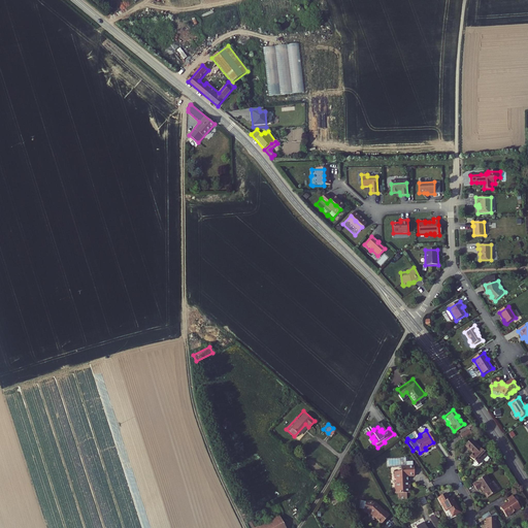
[(461,435),(463,439),(471,434),(469,430),(461,435)]
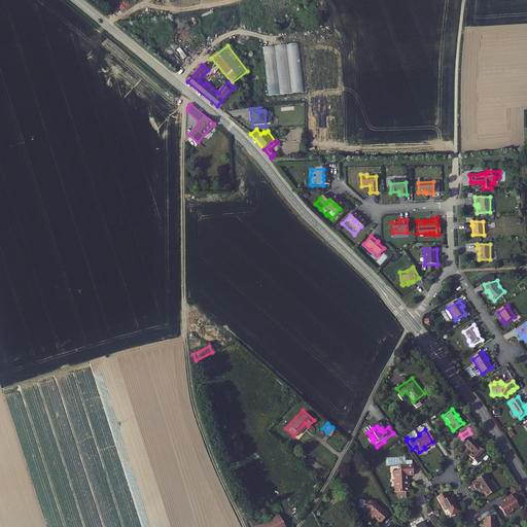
[(484,452),(467,437),(460,444),(468,451),(465,454),(475,462),(484,452)]
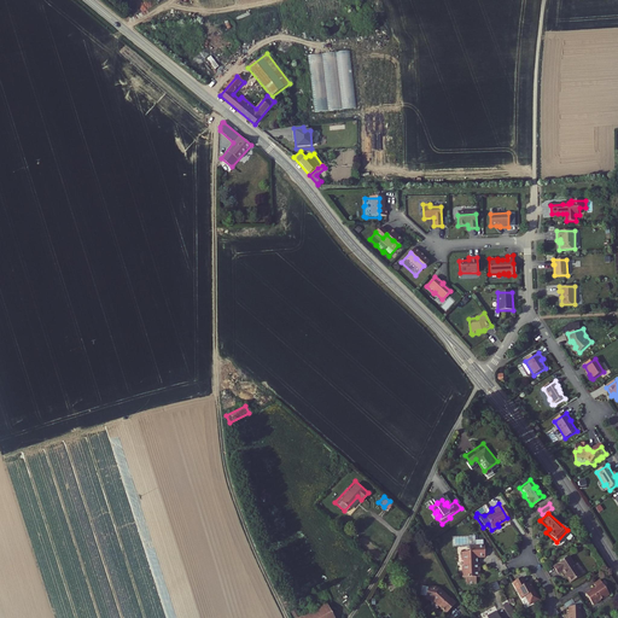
[(478,579),(477,566),(474,566),(474,560),(485,559),(485,548),(466,549),(466,555),(459,555),(459,564),(461,564),(461,567),(460,567),(461,581),(464,581),(464,588),(476,587),(476,581),(478,579)]
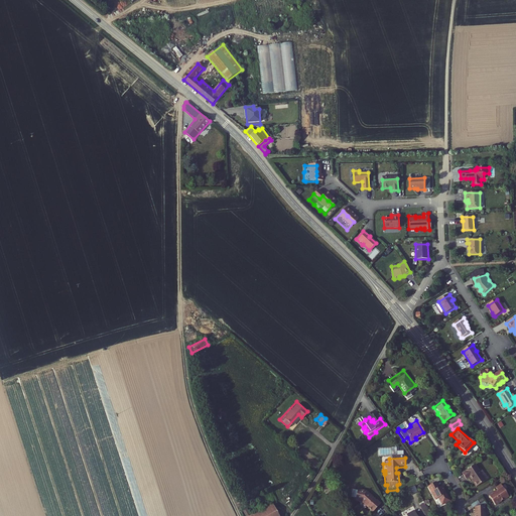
[(486,479),(474,462),(461,471),(465,478),(469,475),(475,485),(486,479)]
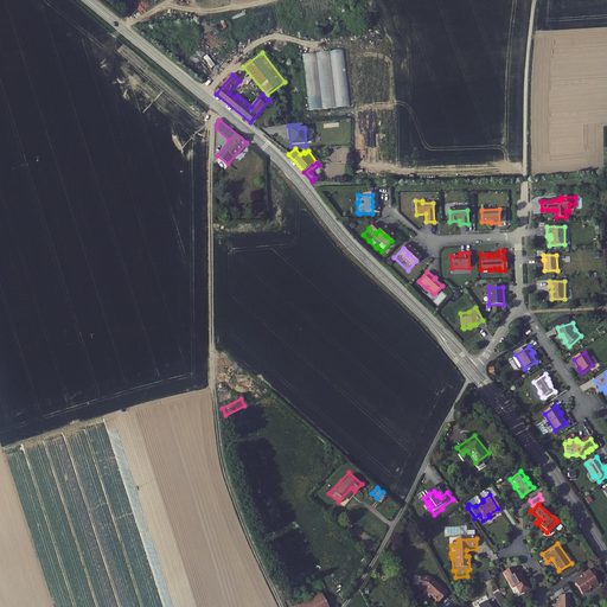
[(529,587),(524,579),(523,579),(518,570),(515,573),(510,566),(500,572),(511,588),(515,586),(518,593),(529,587)]
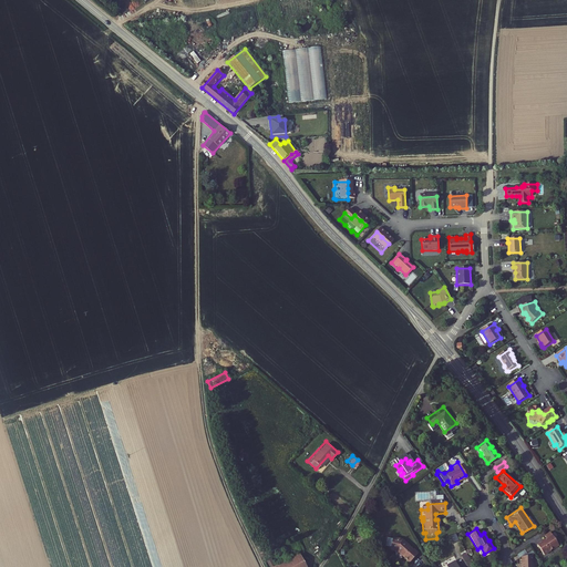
[(543,555),(557,545),(548,531),(543,535),(544,537),(535,543),(543,555)]
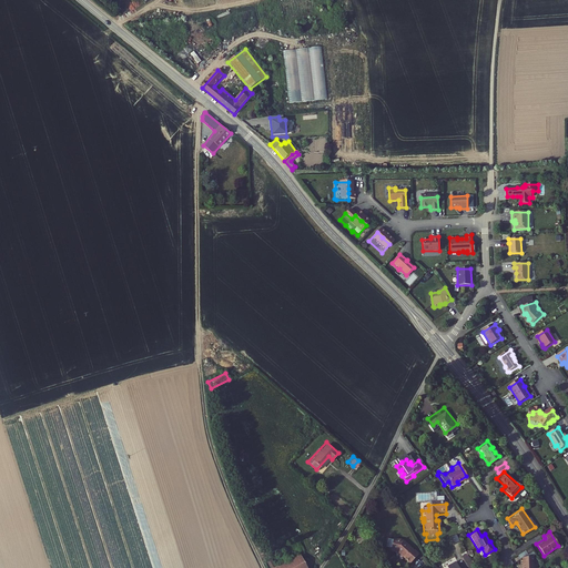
[(418,556),(404,541),(384,537),(382,546),(398,549),(397,550),(411,564),(418,556)]
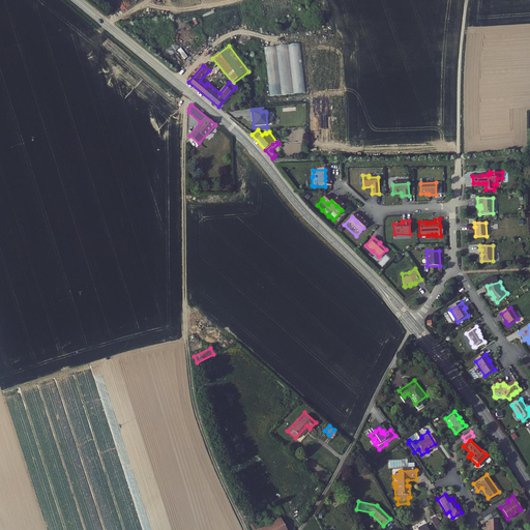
[(430,508),(425,501),(418,504),(423,512),(430,508)]
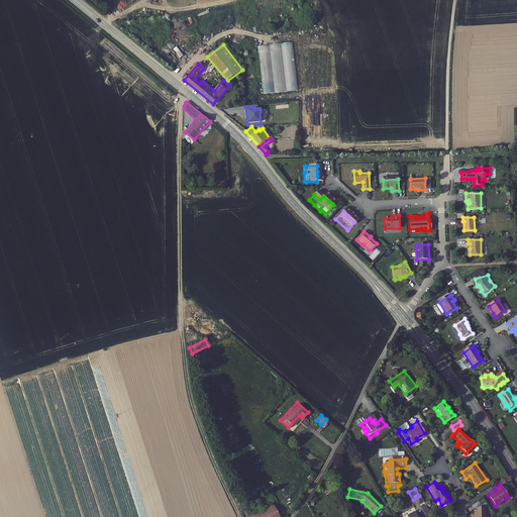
[(282,516),(276,505),(253,515),(247,516),(282,516)]
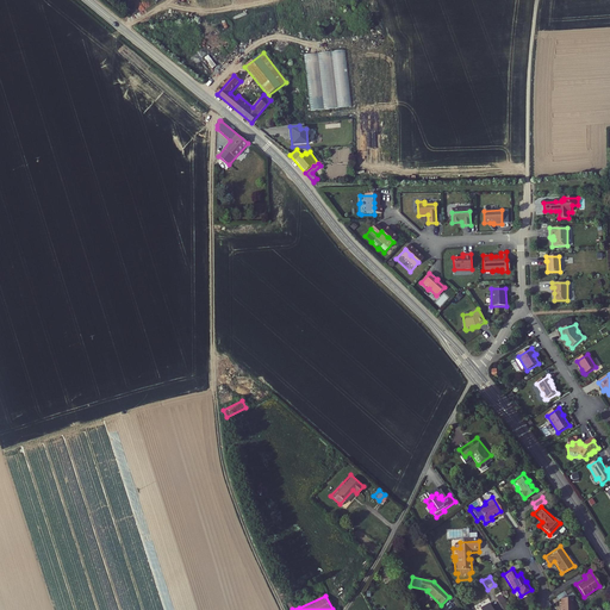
[(508,609),(502,597),(496,601),(502,609),(508,609)]
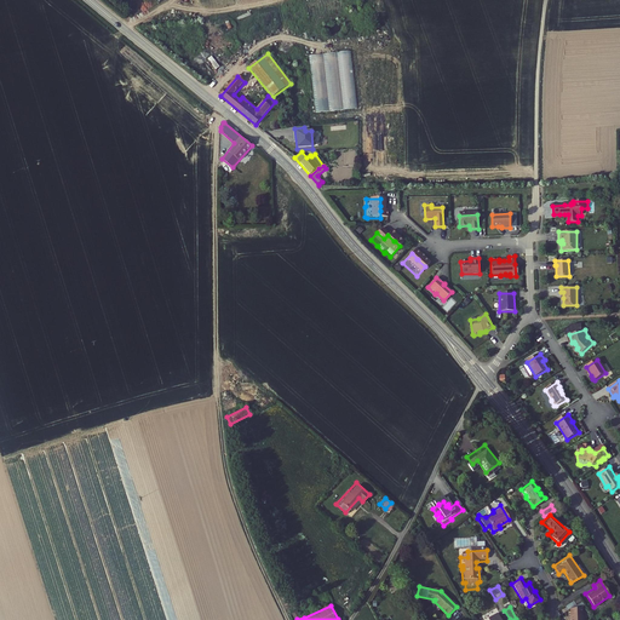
[(578,619),(579,613),(578,613),(578,607),(567,607),(566,619),(578,619)]
